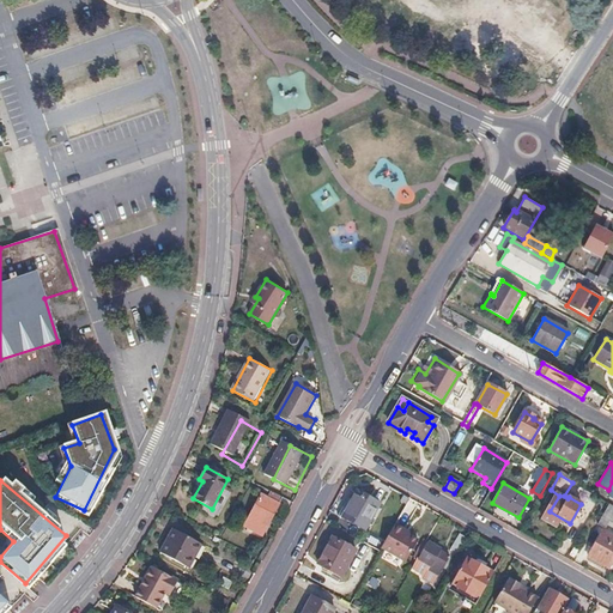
[(349,501),(350,502),(341,519),(363,530),(378,504),(354,491),(349,501)]
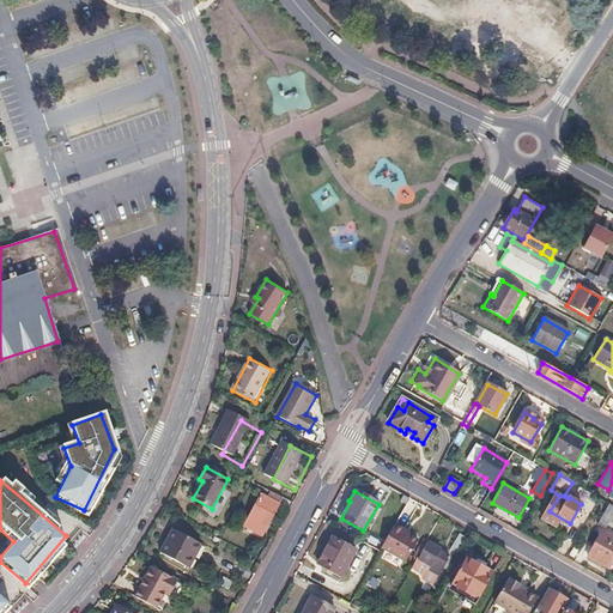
[(279,505),(261,496),(244,526),(249,528),(247,533),(261,540),(279,505)]
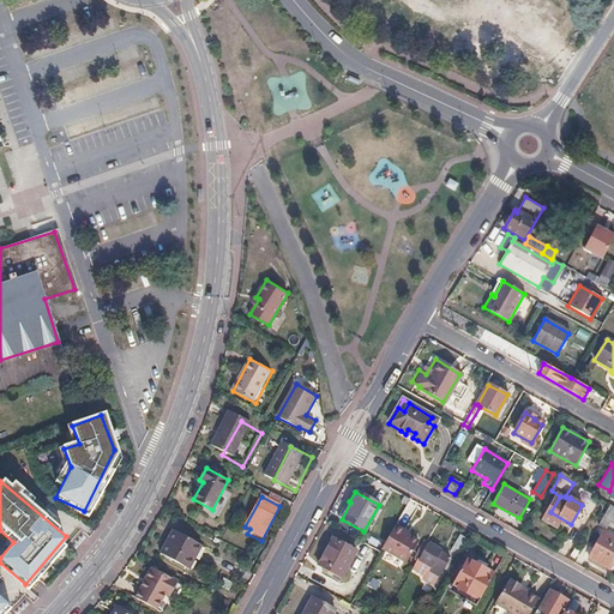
[(613,522),(613,507),(611,505),(599,525),(606,529),(609,522),(613,524),(613,522)]
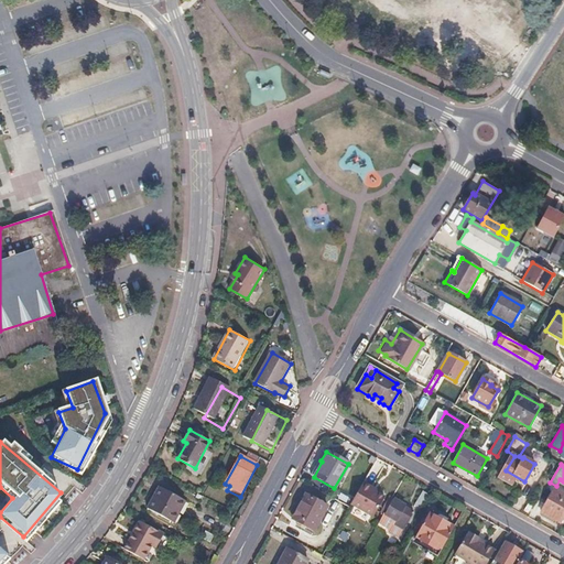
[(370,488),(361,484),(351,502),(373,514),(382,497),(375,492),(369,489),(370,488)]
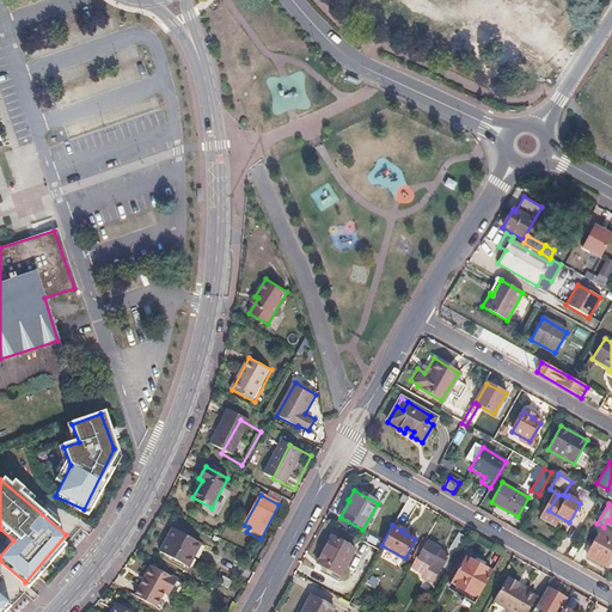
[(201,544),(173,527),(160,551),(189,567),(201,544)]
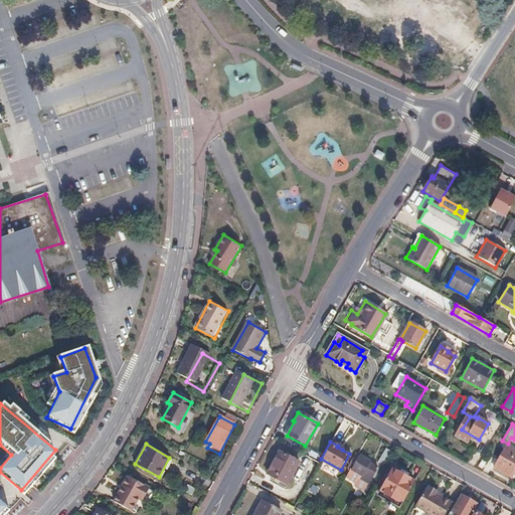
[(514,469),(514,451),(506,447),(493,468),(510,478),(514,469)]
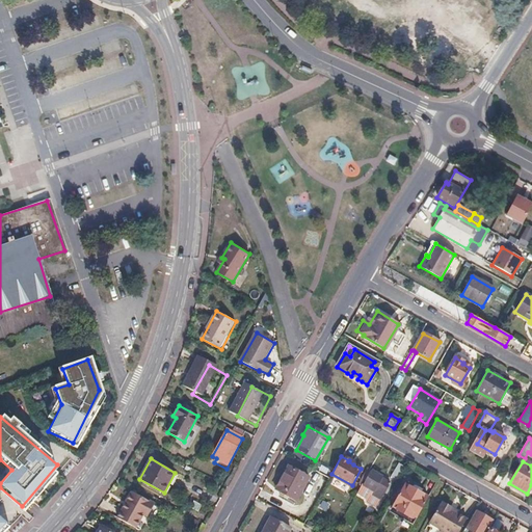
[(309,477),(289,466),(275,488),(282,493),(280,495),(288,500),(290,497),(295,501),(309,477)]
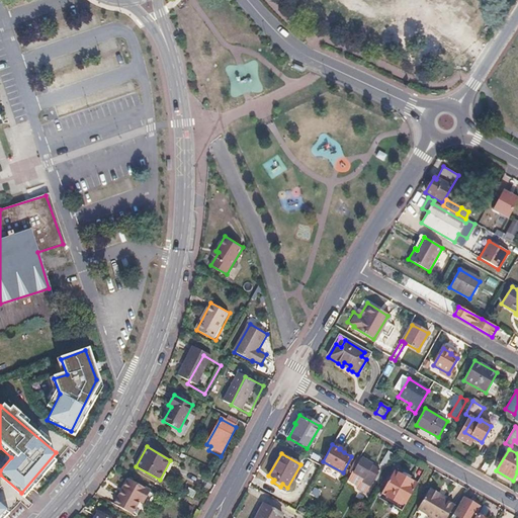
[(370,463),(361,458),(353,472),(362,478),(360,481),(368,486),(377,470),(369,465),(370,463)]
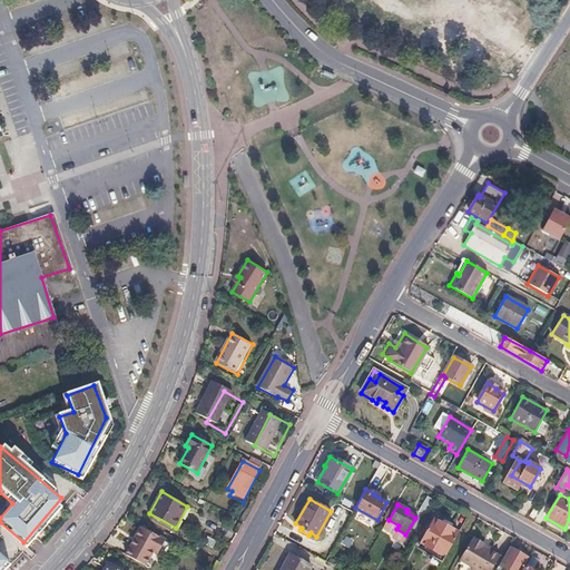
[(386,519),(381,528),(390,533),(402,540),(405,534),(396,529),(399,526),(389,520),(386,519)]
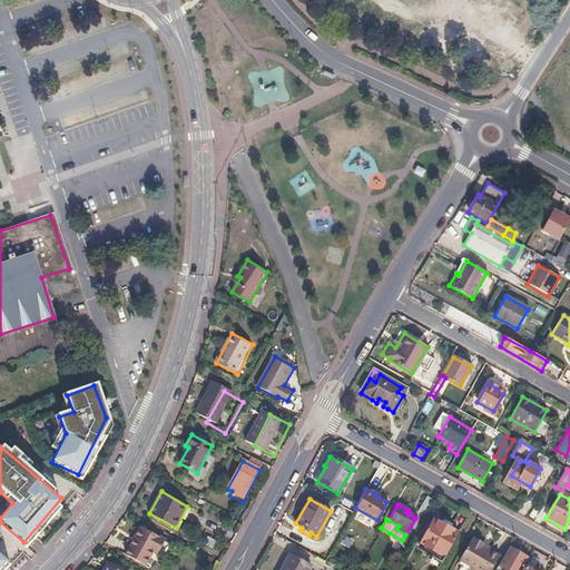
[(460,532),(435,519),(420,542),(445,558),(460,532)]
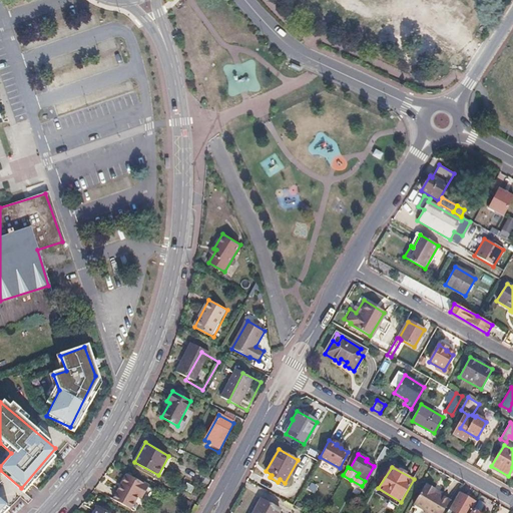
[(125,475),(122,481),(141,495),(146,487),(125,475)]
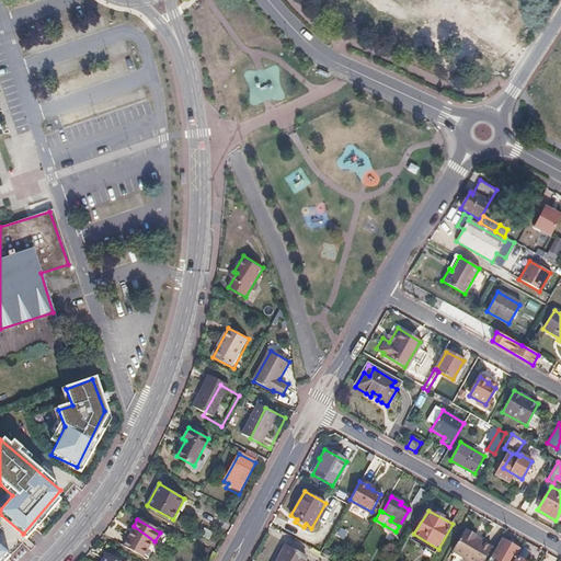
[(384,525),(384,529),(393,535),(396,531),(384,525)]
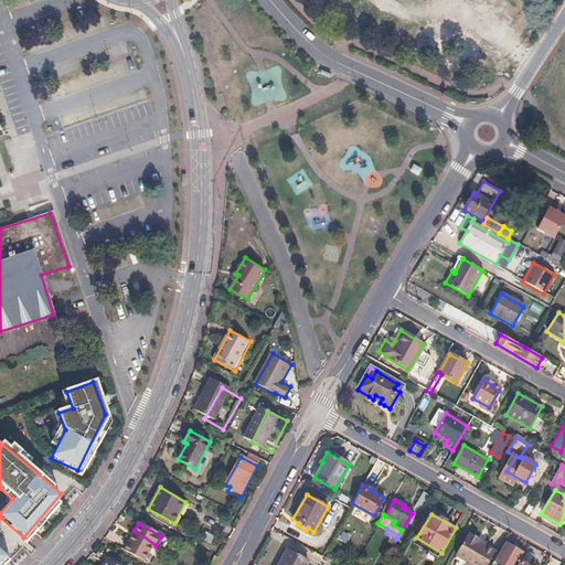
[(156,545),(135,530),(123,552),(140,562),(149,547),(153,550),(156,545)]
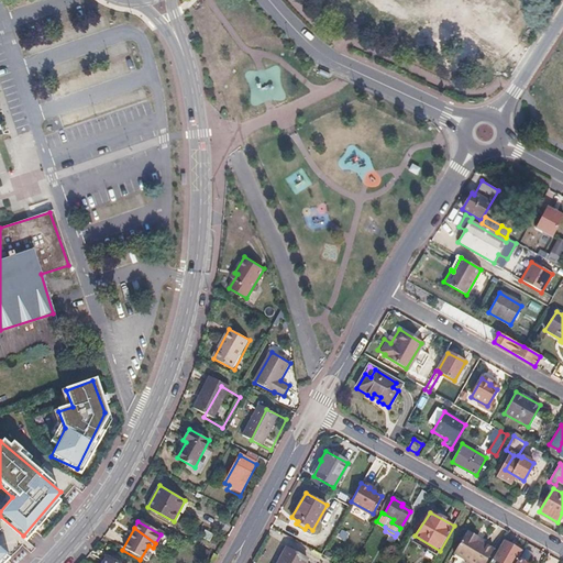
[(484,562),(493,549),(483,543),(476,539),(477,538),(477,537),(468,531),(466,533),(466,532),(453,553),(468,562),(484,562)]
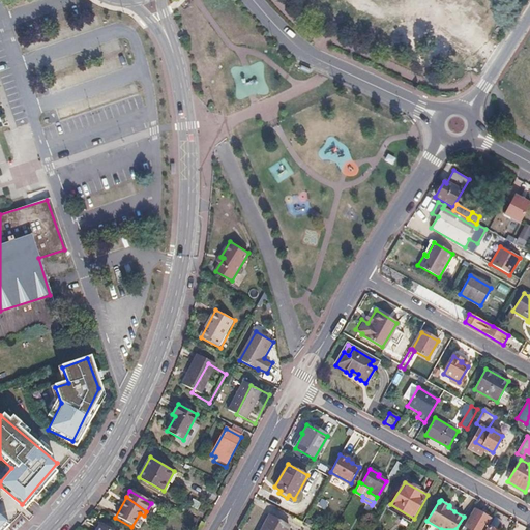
[(472,508),(465,521),(463,526),(460,529),(483,529),(491,520),(491,519),(472,508)]
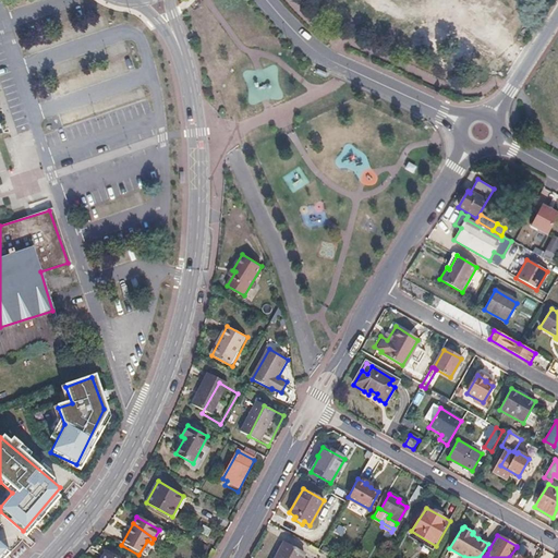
[(301,557),(303,555),(283,544),(275,557),(301,557)]
